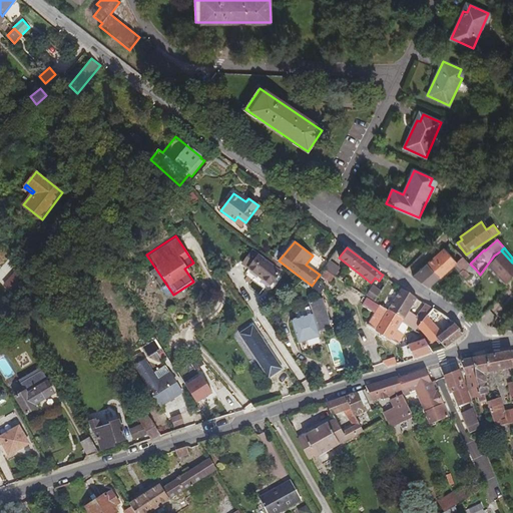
[(444,248),(413,277),(429,288),(454,266),(465,279),(475,269),(470,264),(462,257),(456,262),(444,248)]
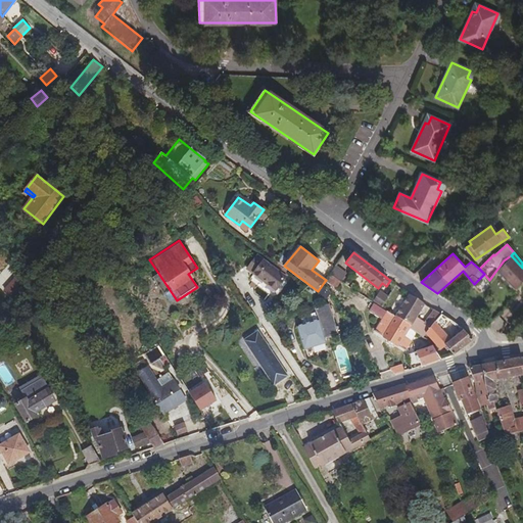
[(287,277),(256,254),(246,269),(277,291),(287,277)]
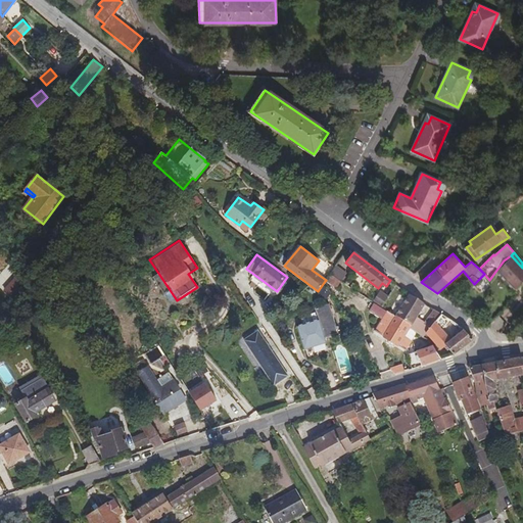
[(522,268),(512,256),(497,271),(515,290),(522,282),(522,268)]
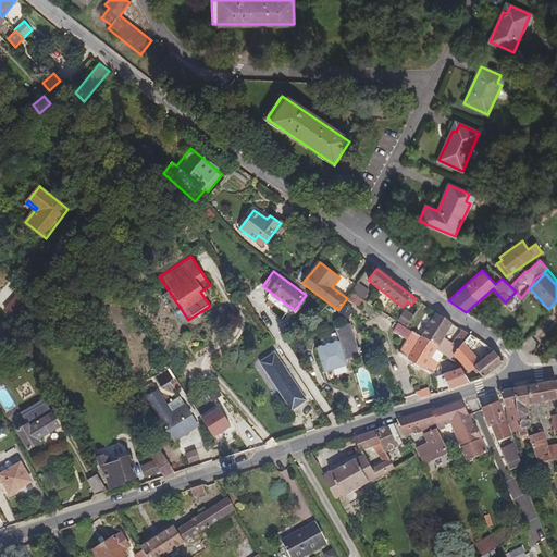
[(358,283),(351,292),(363,299),(370,292),(358,283)]
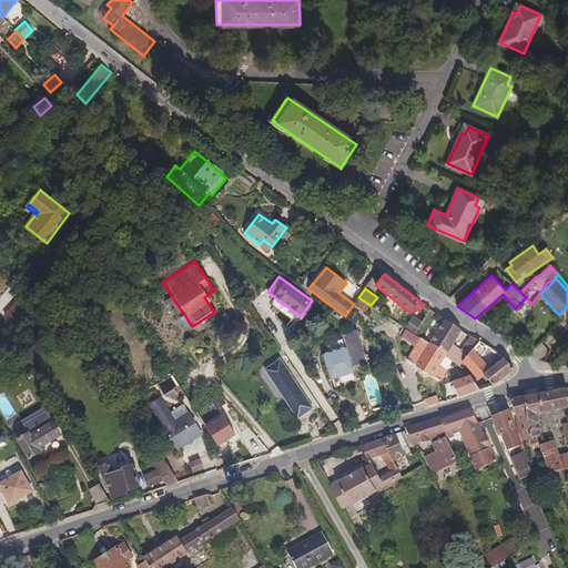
[(354,304),(353,305),(365,314),(371,305),(358,297),(354,304)]
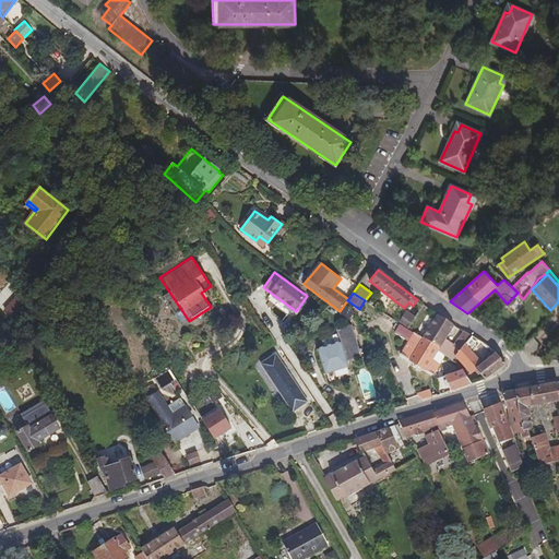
[(406,311),(399,322),(407,329),(415,318),(406,311)]
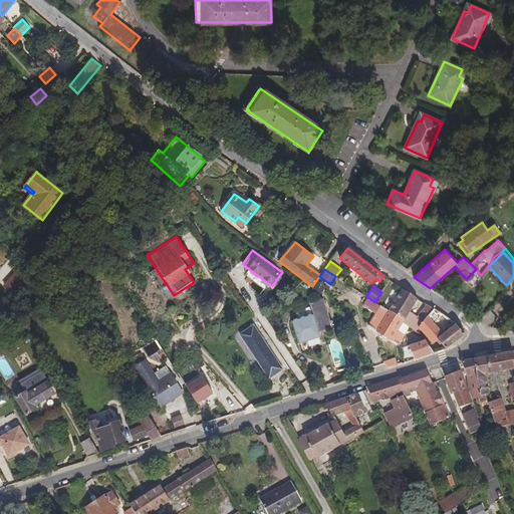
[(402,289),(389,311),(404,322),(412,327),(416,330),(418,327),(434,308),(427,304),(417,317),(410,312),(418,298),(402,289)]
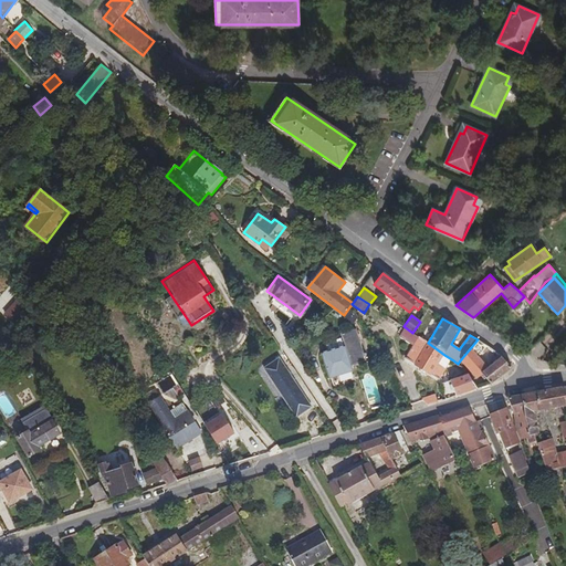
[(418,337),(402,327),(398,335),(413,344),(418,337)]
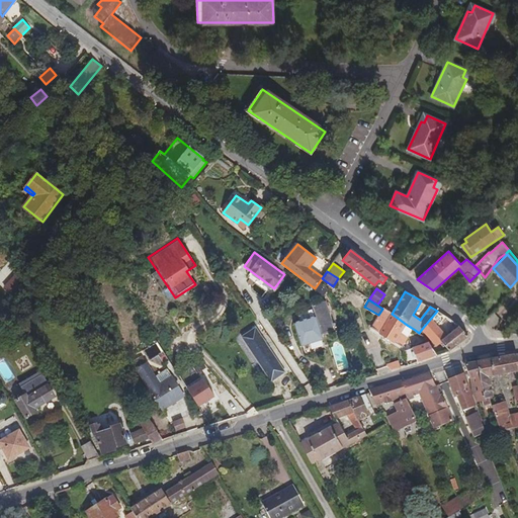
[(335,330),(326,300),(312,306),(315,316),(293,323),(301,347),(324,340),(322,334),(335,330)]
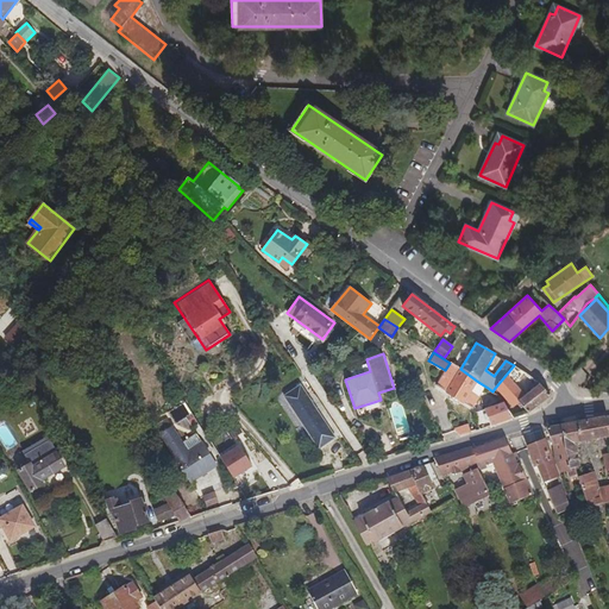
[(445,370),(437,385),(472,408),(479,397),(478,396),(472,393),(478,382),(460,369),(450,362),(450,363),(445,370)]
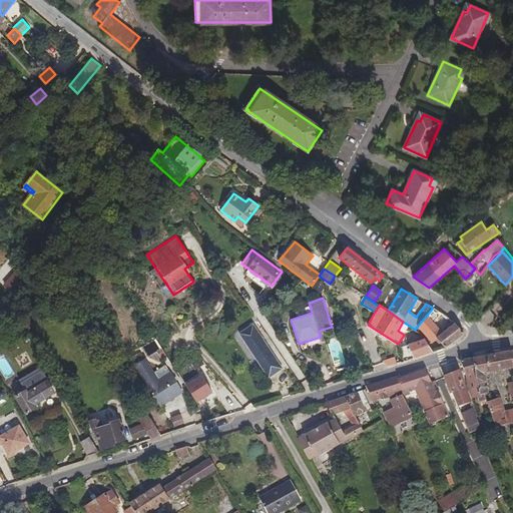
[(433,308),(417,327),(432,344),(437,339),(445,349),(464,334),(455,324),(442,334),(433,324),(442,314),(433,308)]
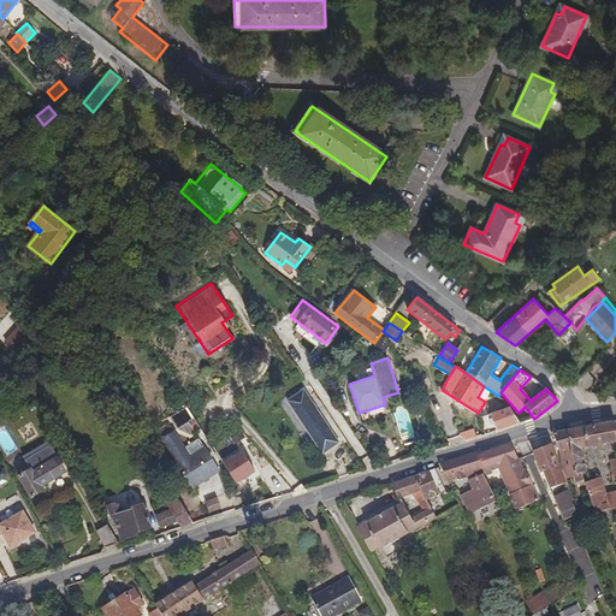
[(493,392),(484,386),(478,397),(484,401),(486,398),(489,400),(493,392)]
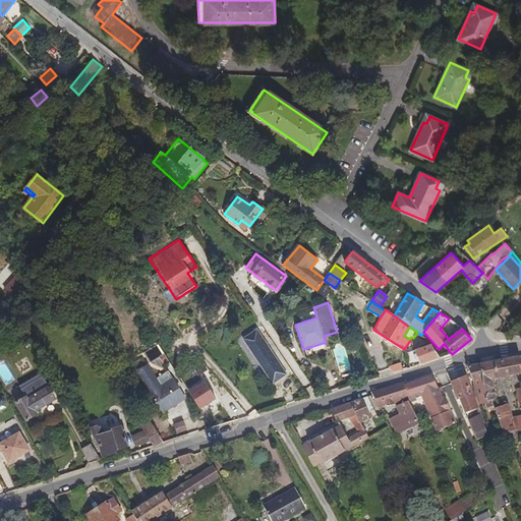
[(287,374),(256,330),(243,339),(273,384),(287,374)]
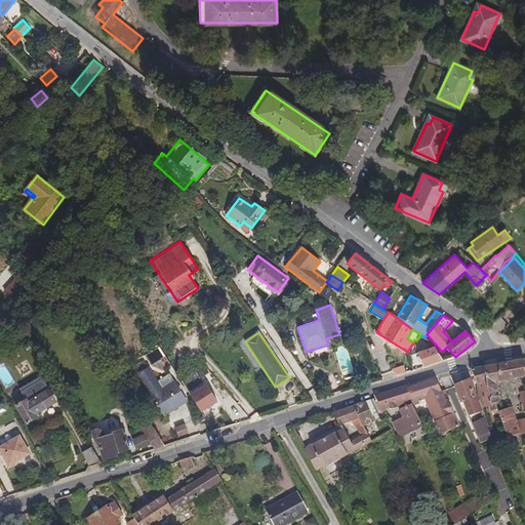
[(443,360),(435,347),(417,353),(423,367),(443,360)]
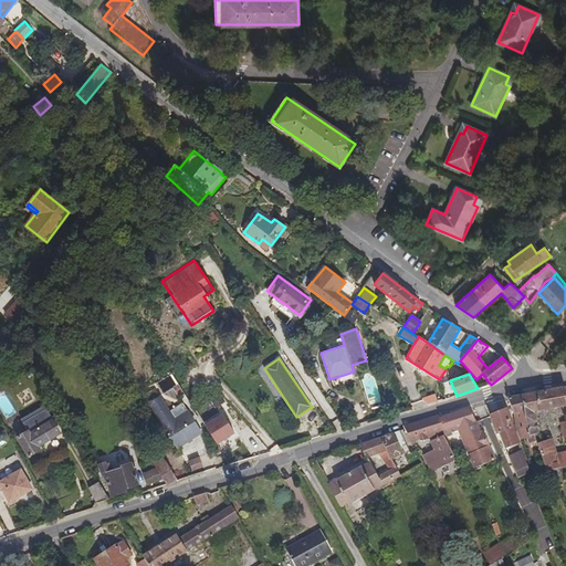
[(565,387),(522,396),(528,433),(531,433),(534,441),(544,471),(549,470),(561,468),(556,453),(552,439),(541,442),(540,437),(536,420),(535,421),(534,411),(563,407),(565,420),(565,421),(561,422),(564,440),(565,439),(565,387)]
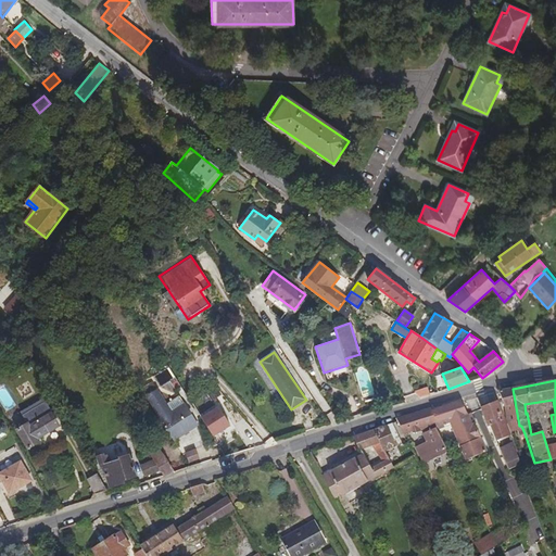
[(164,386),(169,399),(177,395),(172,382),(164,386)]
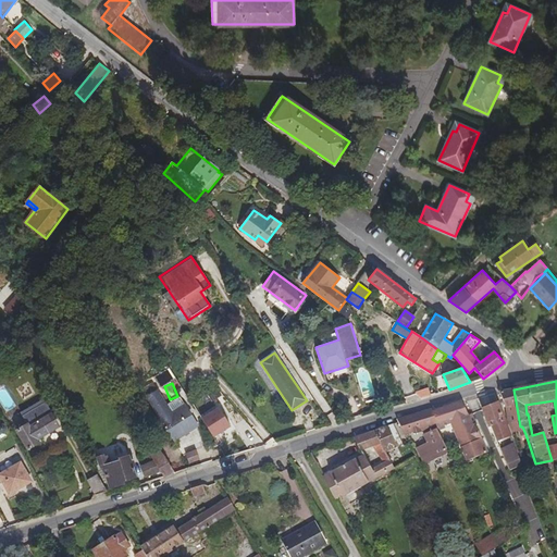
[(428,387),(415,392),(418,400),(430,395),(428,387)]
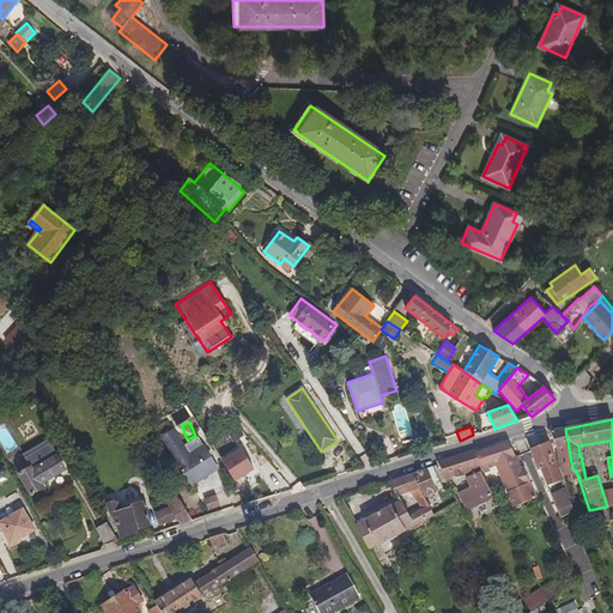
[(183,444),(174,429),(161,437),(192,486),(218,468),(211,457),(204,445),(189,454),(183,444)]
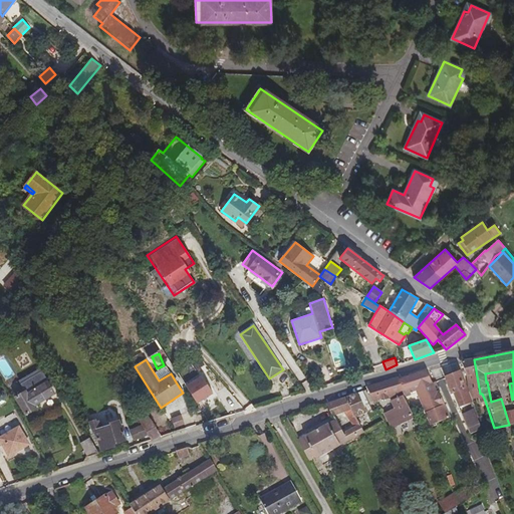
[(480,394),(474,359),(461,361),(466,375),(468,389),(472,400),(479,398),(480,403),(485,401),(482,394),(480,394)]
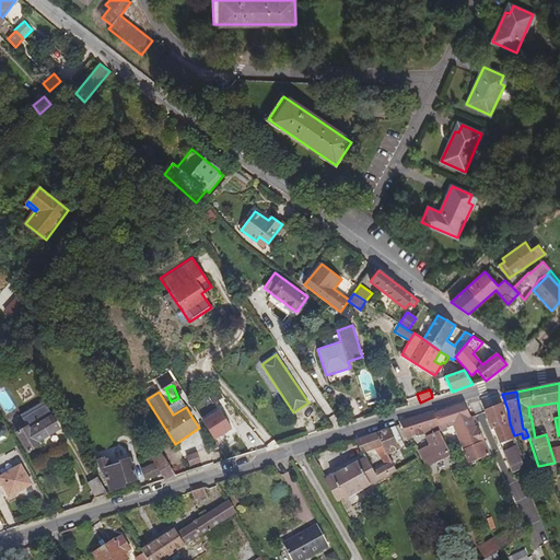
[(513,439),(498,395),(490,397),(494,408),(485,411),(492,429),(493,429),(494,429),(496,433),(500,444),(513,439)]
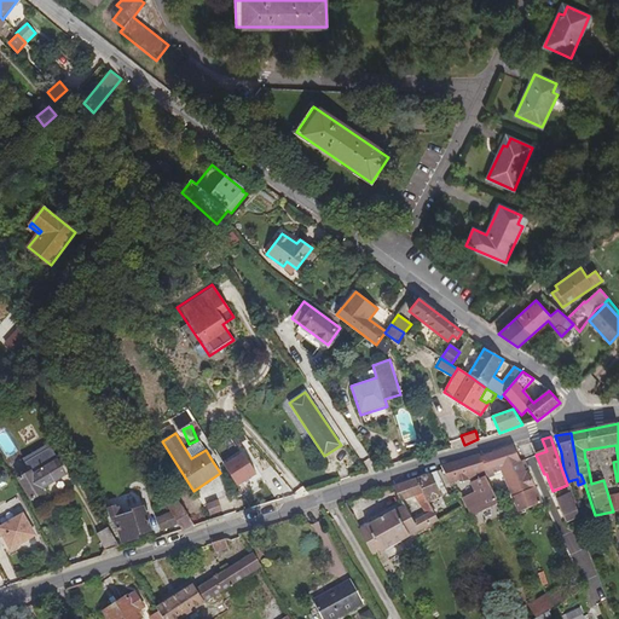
[(206,450),(200,440),(185,449),(191,458),(206,450)]
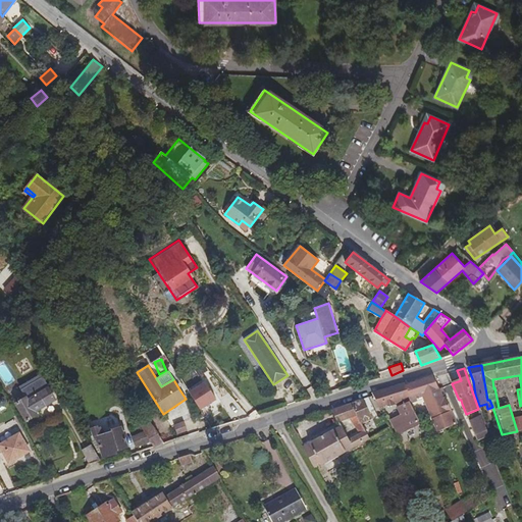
[(19,390),(41,376),(40,374),(17,387),(19,390)]
